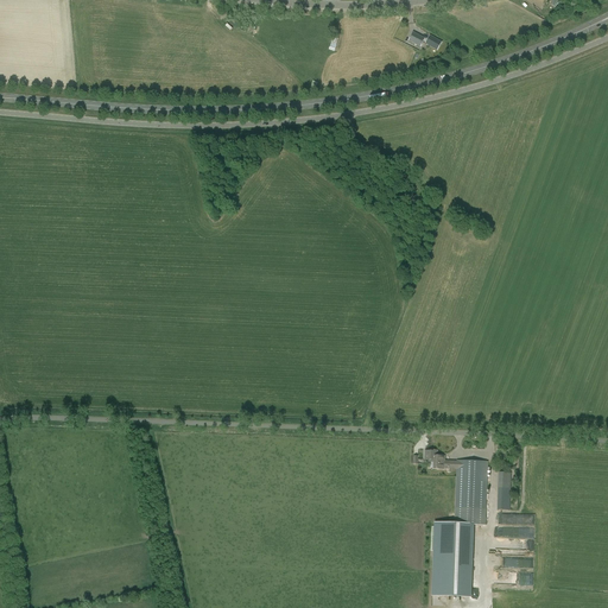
[(413,33),(409,42),(420,48),(422,45),(425,39),(413,33)]
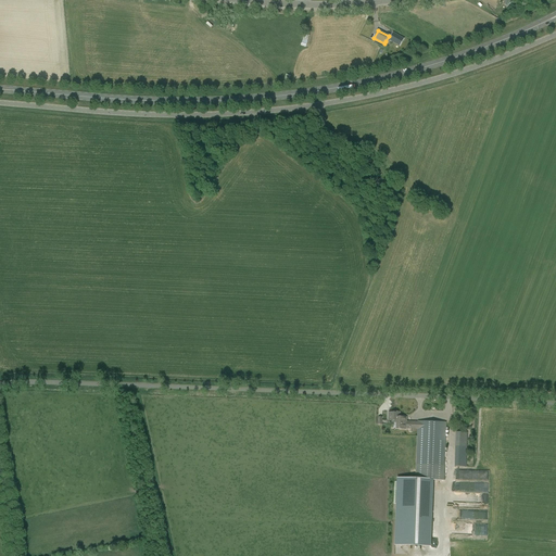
[(404,39),(393,33),(389,40),(390,41),(400,47),(404,39)]
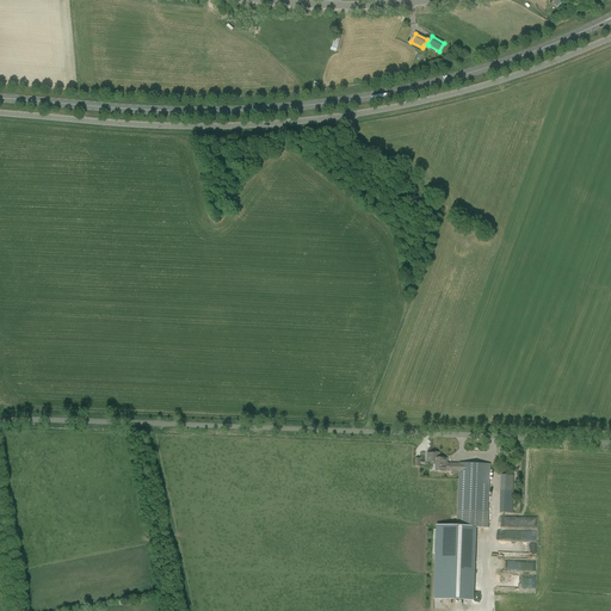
[(446,471),(460,471),(460,463),(446,463),(446,458),(439,458),(440,454),(437,454),(427,454),(427,462),(432,462),(432,464),(436,464),(436,471),(446,471)]
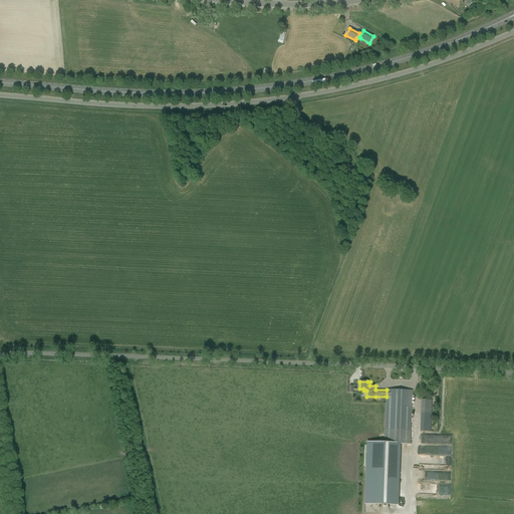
[(384,444),(410,445),(412,391),(387,390),(387,397),(384,444)]
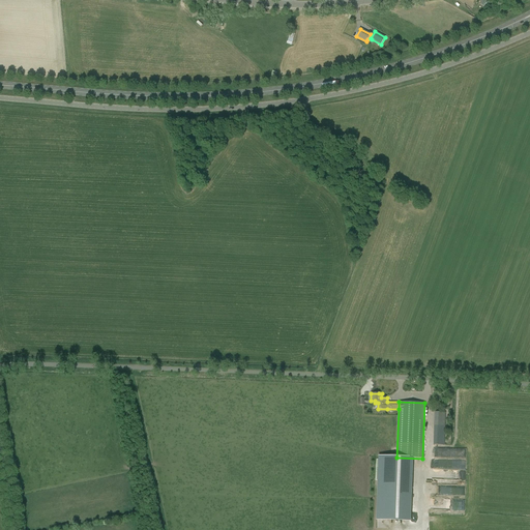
[(445,413),(435,412),(434,445),(444,445),(445,413)]
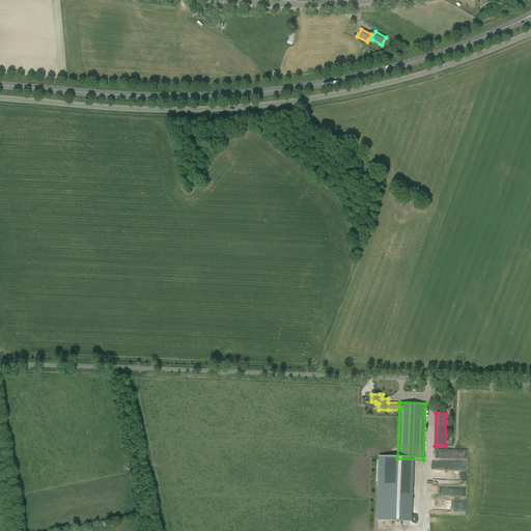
[(435,457),(459,458),(460,449),(435,449),(435,457)]
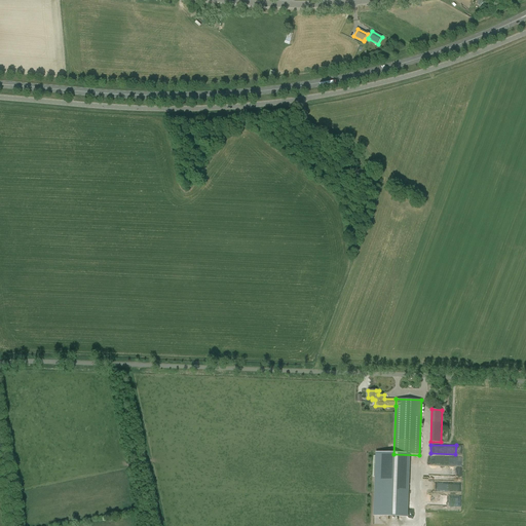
[(390,516),(407,517),(408,490),(401,490),(401,491),(396,491),(396,492),(406,493),(406,497),(395,496),(395,501),(391,500),(390,516)]
